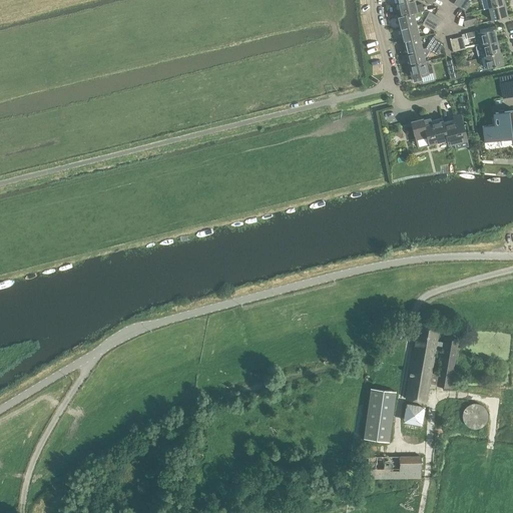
[(415,5),(413,0),(406,0),(397,2),(400,14),(400,16),(413,12),(423,10),(422,3),(415,5)]
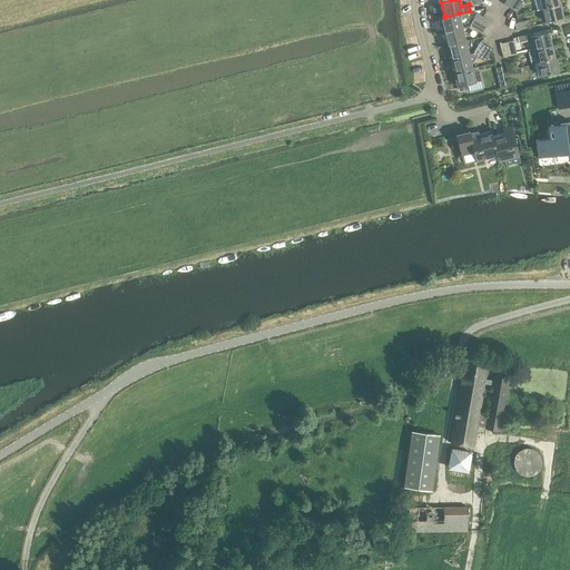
[(522,0),(514,0),(510,8),(516,11),(522,0)]
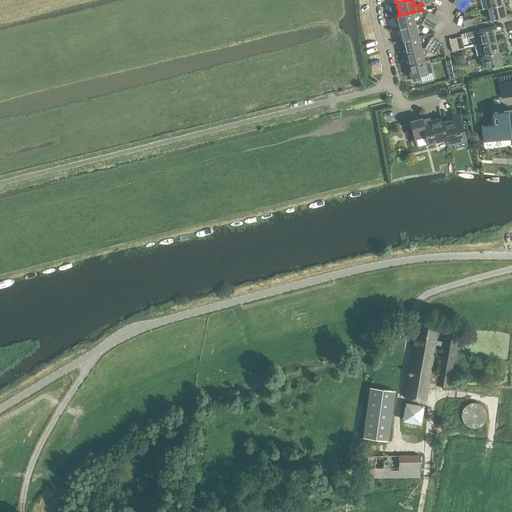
[(503,3),(501,0),(480,0),(483,9),(487,8),(487,7),(503,3)]
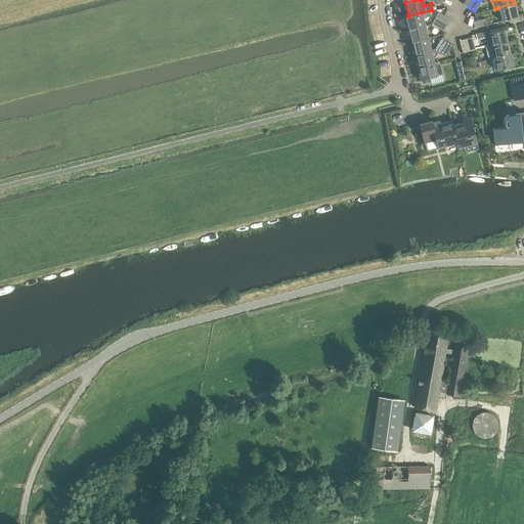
[(518,16),(518,15),(515,3),(498,7),(498,8),(501,20),(518,16)]
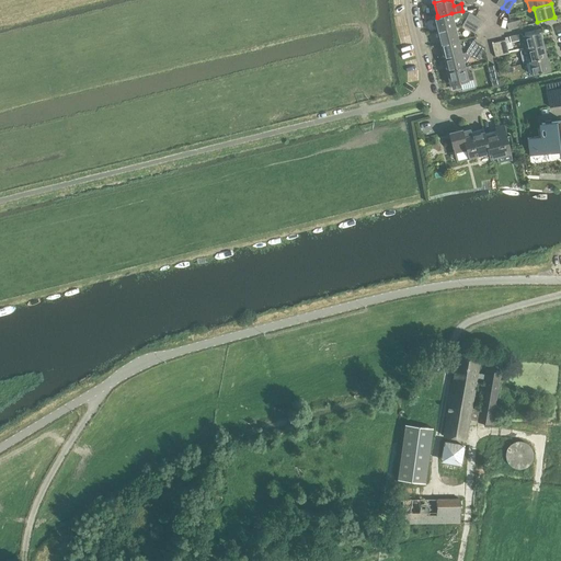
[(469,12),(466,19),(479,26),(482,20),(469,12)]
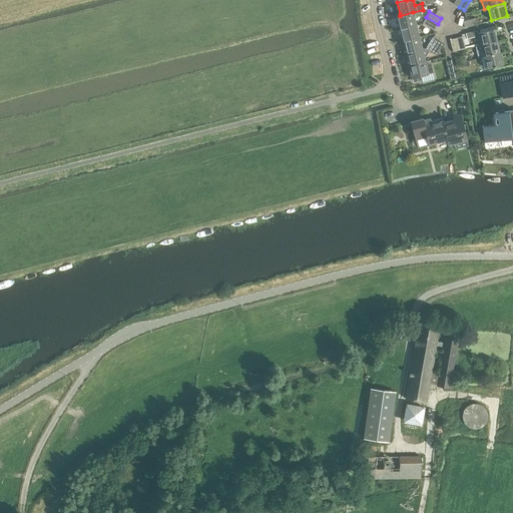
[(416,24),(413,12),(400,16),(400,14),(396,15),(399,28),(416,24)]
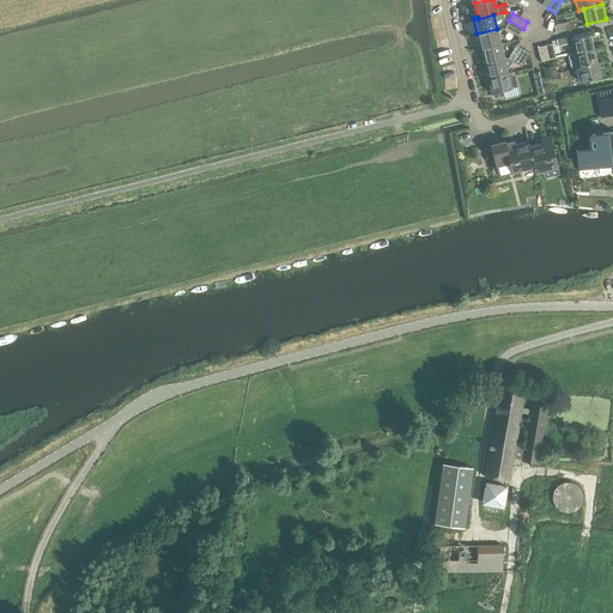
[(519,36),(523,29),(509,20),(505,28),(519,36)]
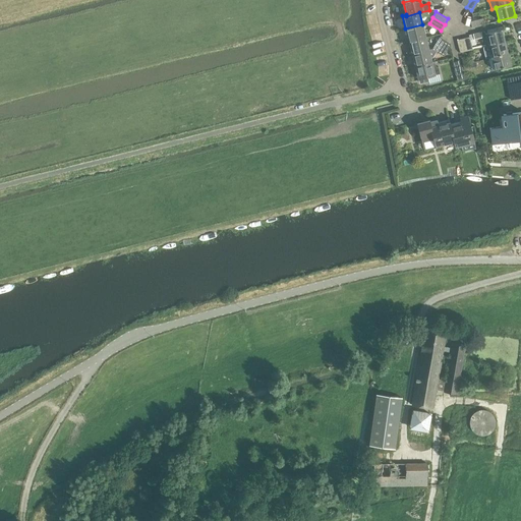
[(472,27),(484,24),(483,18),(470,21),(472,27)]
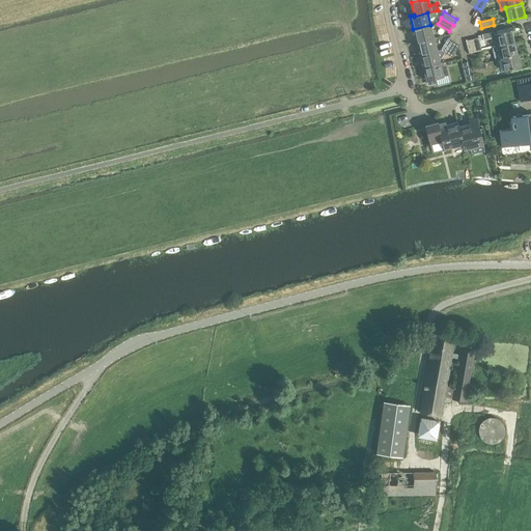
[(413,29),(417,42),(434,37),(430,25),(413,29)]
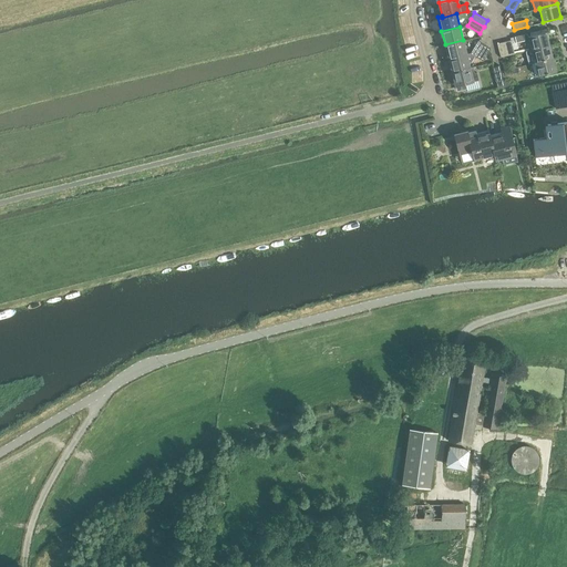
[(528,35),(532,50),(548,45),(545,32),(528,35)]
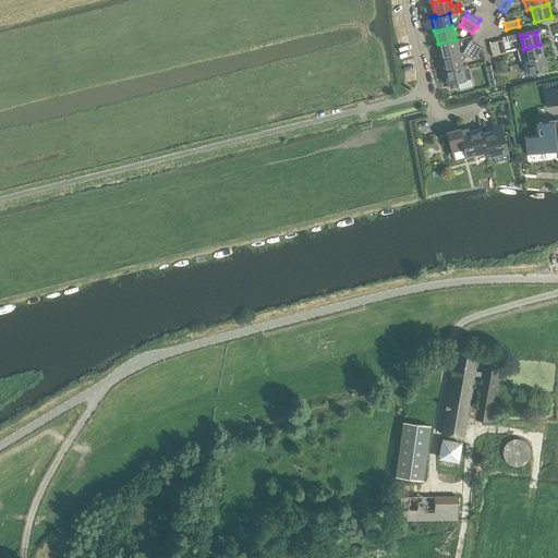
[(438,44),(441,58),(459,52),(456,39),(438,44)]
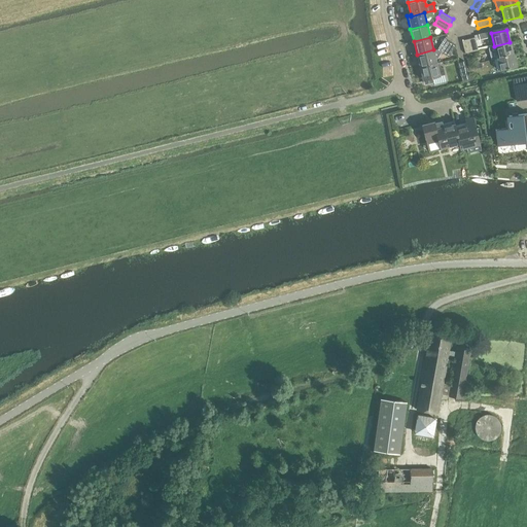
[(436,48),(442,51),(443,53),(450,41),(445,37),(436,48)]
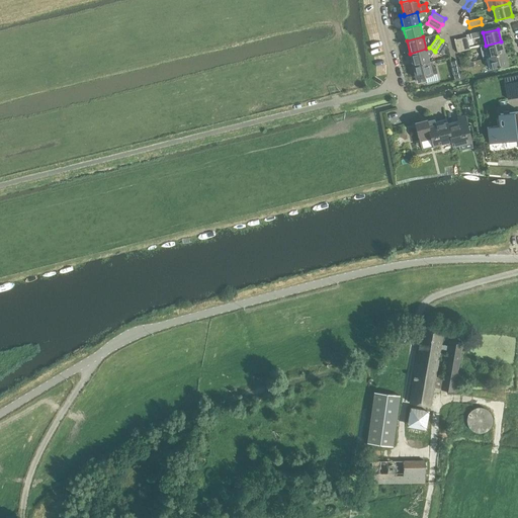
[(466,36),(460,37),(463,51),(469,49),(466,36)]
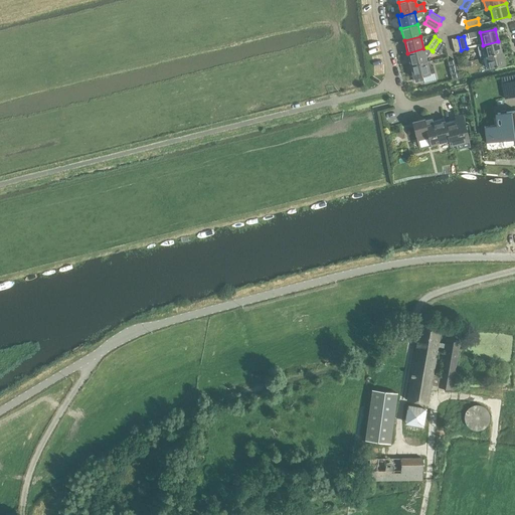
[(455,51),(461,50),(458,37),(452,39),(455,51)]
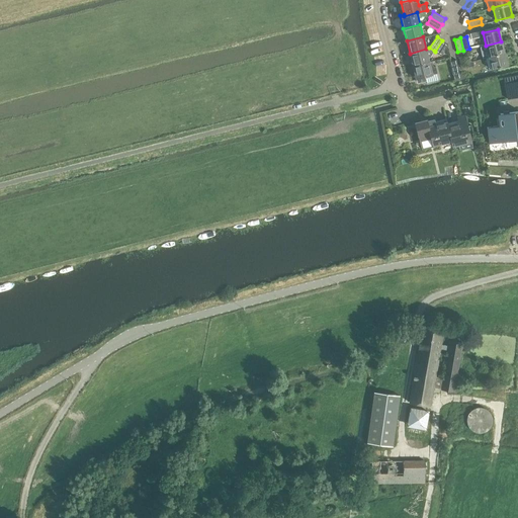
[(448,44),(442,40),(435,52),(441,56),(448,44)]
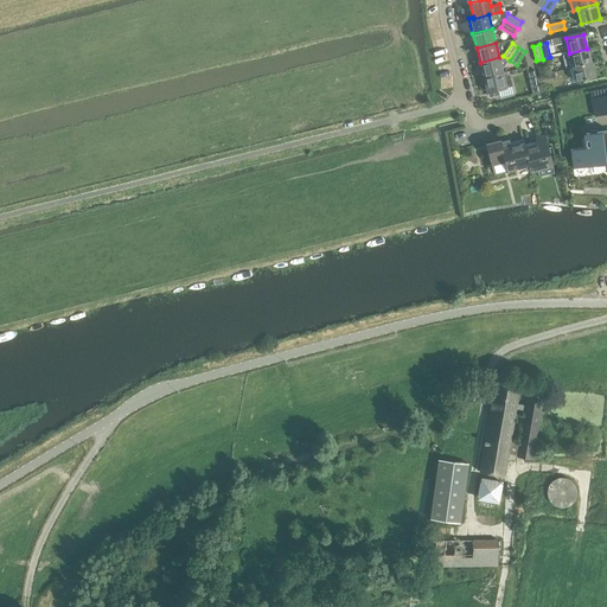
[(587,49),(569,53),(562,56),(566,69),(573,68),(590,63),(587,49)]
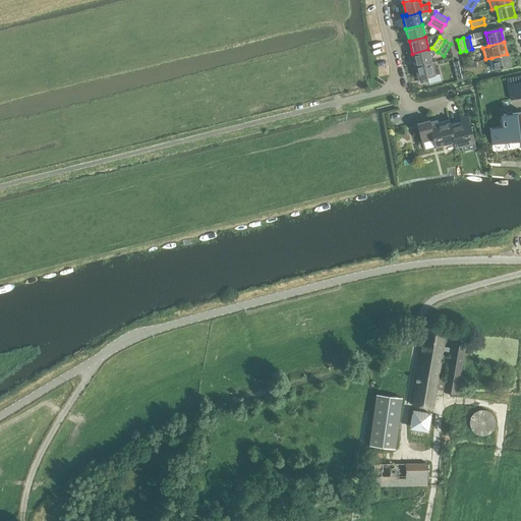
[(431,61),(430,57),(432,57),(437,51),(431,48),(428,49),(412,54),(415,66),(431,62),(431,61)]
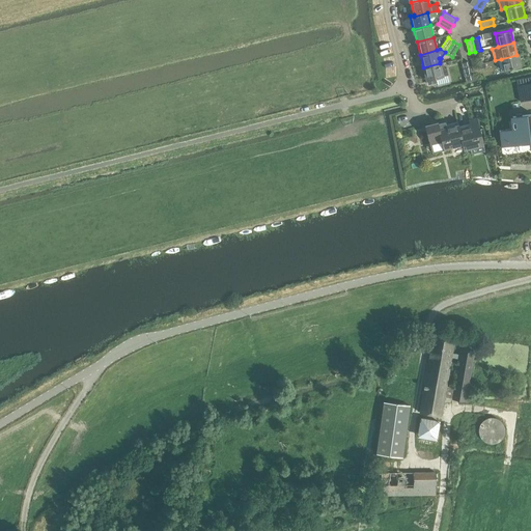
[(520,66),(516,55),(501,59),(504,71),(520,66)]
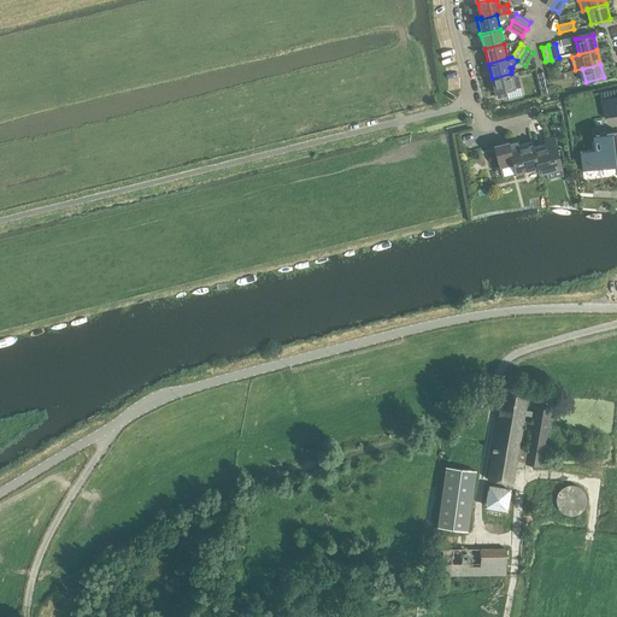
[(539,88),(547,87),(544,71),(535,72),(539,88)]
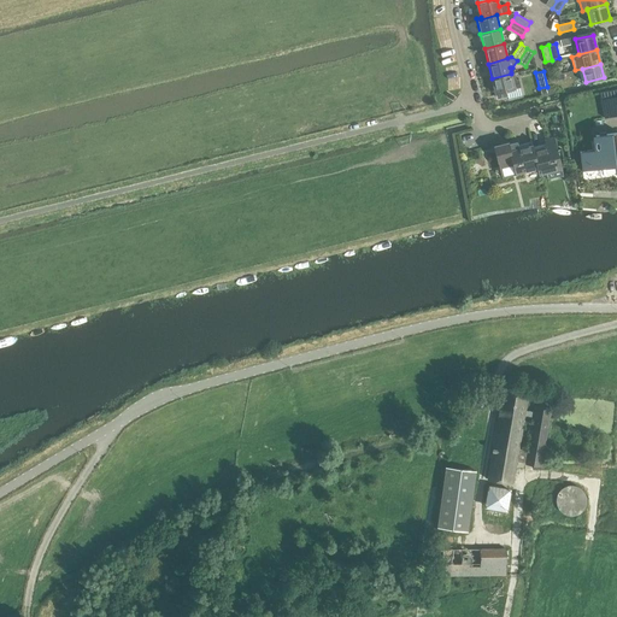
[(515,72),(511,72),(511,74),(492,78),(495,93),(498,93),(499,99),(507,97),(506,90),(521,87),(518,78),(516,78),(515,72)]
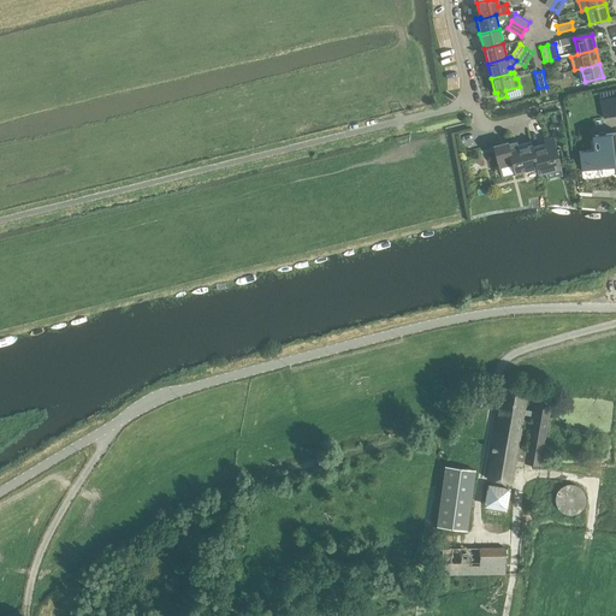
[(615,88),(599,92),(604,118),(604,116),(615,113),(615,88)]
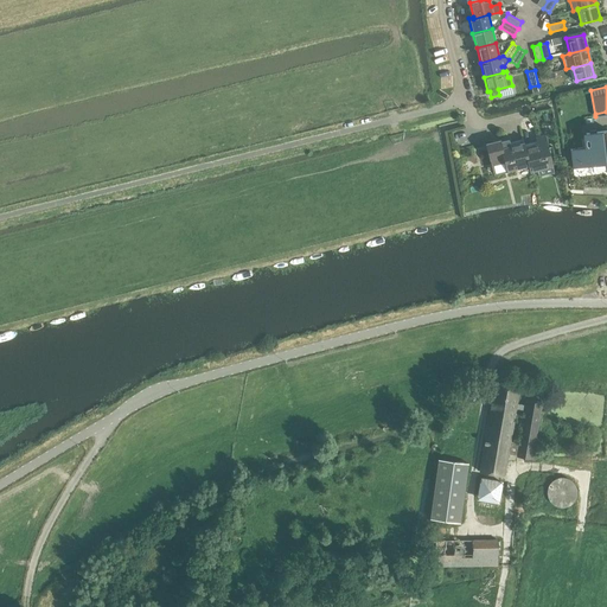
[(575,149),(572,151),(573,165),(574,165),(582,164),(589,163),(590,166),(606,164),(606,159),(606,155),(606,147),(606,131),(586,133),(588,148),(583,148),(580,149),(575,149)]
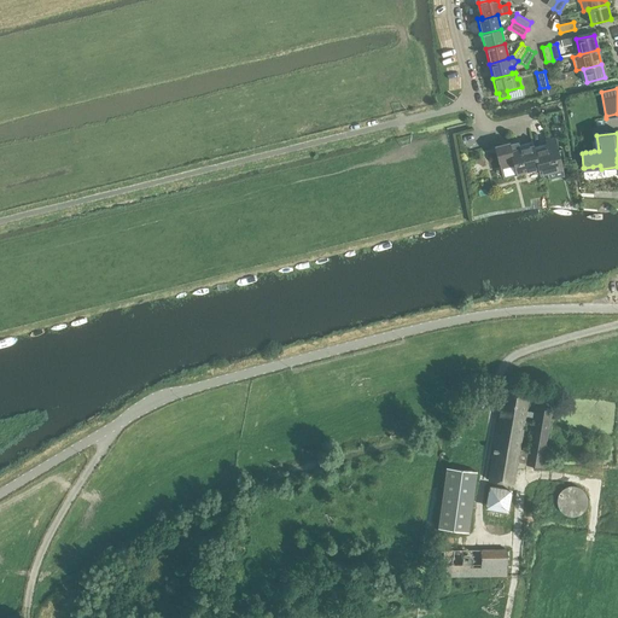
[(547,147),(534,151),(538,169),(540,175),(563,169),(554,139),(546,141),(547,147)]
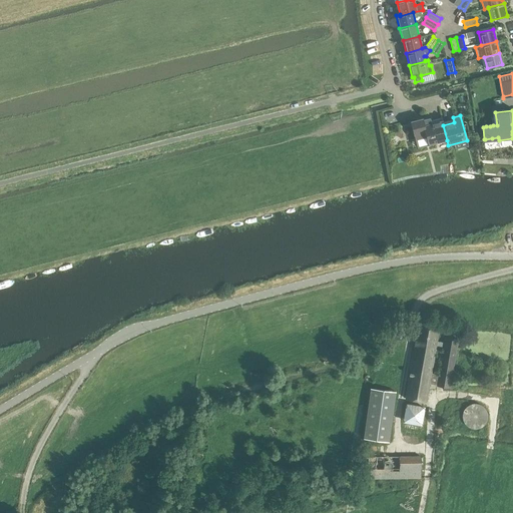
[(421,120),(413,122),(417,137),(416,138),(418,147),(428,145),(447,140),(443,125),(442,121),(431,124),(429,118),(421,120)]
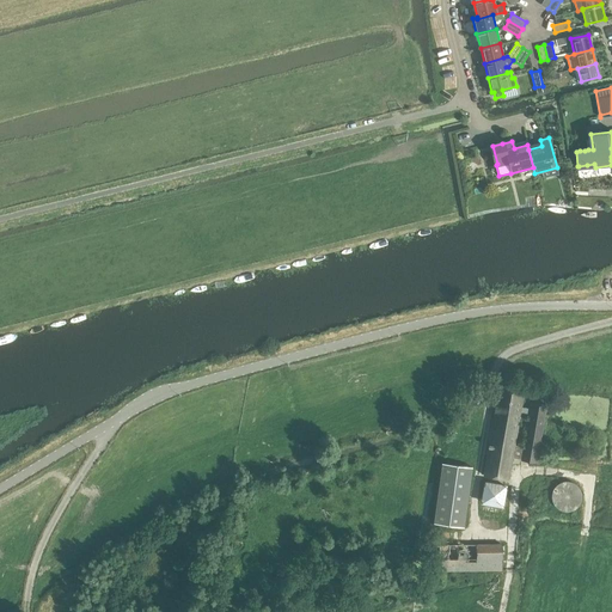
[(484,475),(507,479),(512,457),(521,459),(521,460),(537,463),(545,405),(530,403),(530,408),(520,407),(522,392),(499,389),(484,475)]
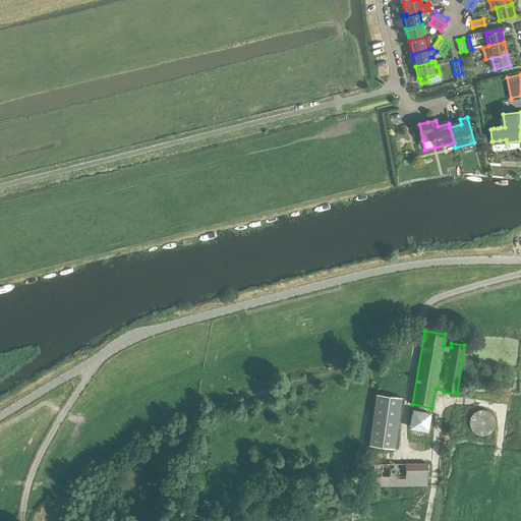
[(375,395),(368,446),(394,449),(401,398),(375,395)]
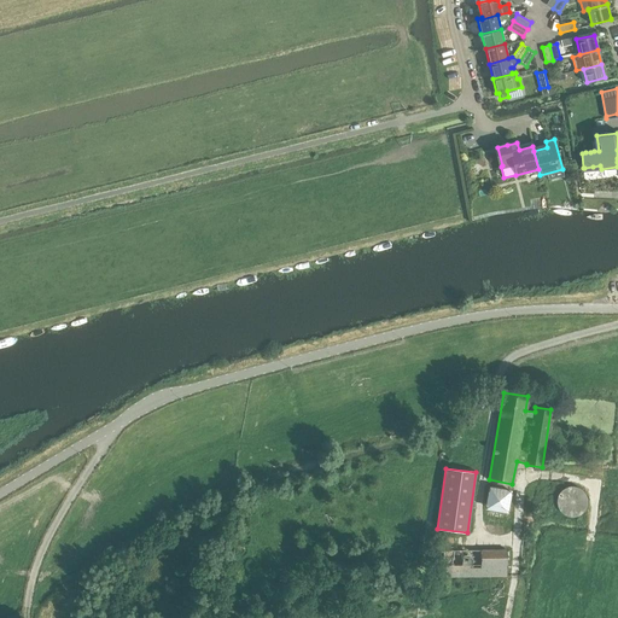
[(490,483),(485,506),(508,511),(513,488),(490,483)]
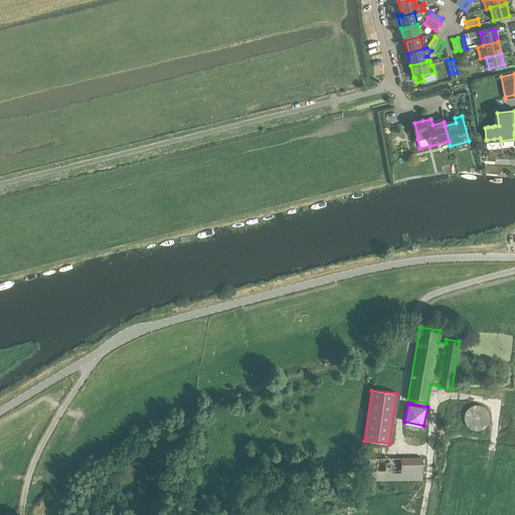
[(468,425),(489,425),(489,404),(468,405),(468,425)]
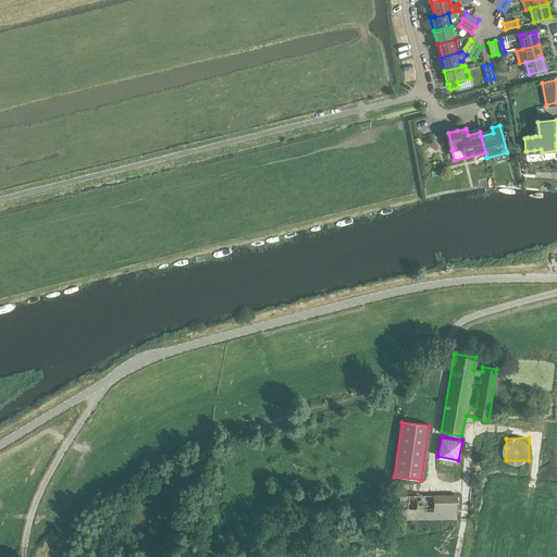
[(396,520),(456,519),(456,495),(396,496),(396,520)]
